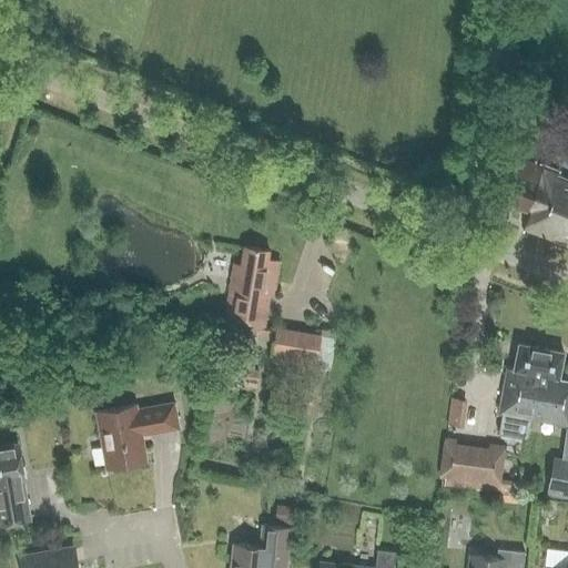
[(567,179),(558,175),(560,171),(538,163),(537,168),(515,159),(500,201),(527,212),(520,231),(567,249),(567,179)]
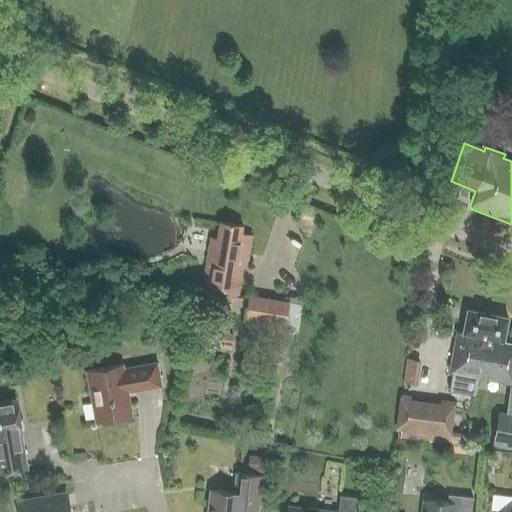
[(242,226),(219,222),(217,239),(211,238),(202,291),(237,297),(241,276),(242,265),(246,265),(251,236),(241,234),(242,226)]
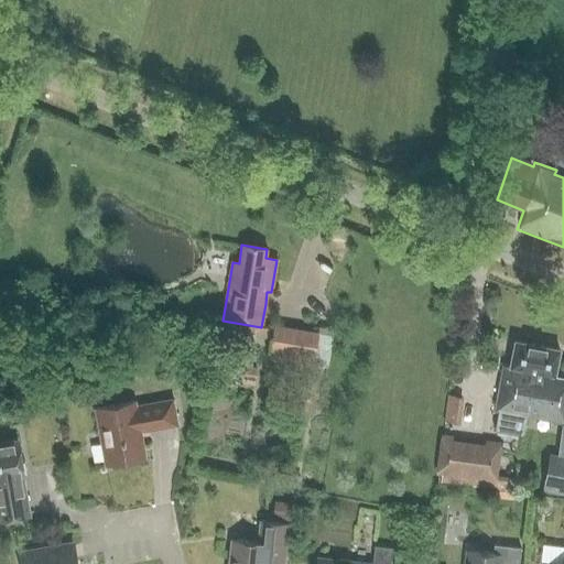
[(271,326),(262,325),(262,328),(253,327),(251,335),(269,338),(266,357),(313,365),(318,333),(271,325),(271,326)]
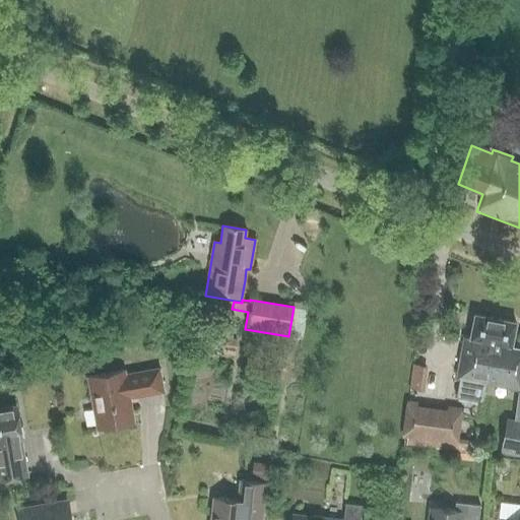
[(484,383),(485,378),(498,319),(473,314),(469,338),(464,337),(457,372),(460,373),(456,397),(481,401),(484,383)]
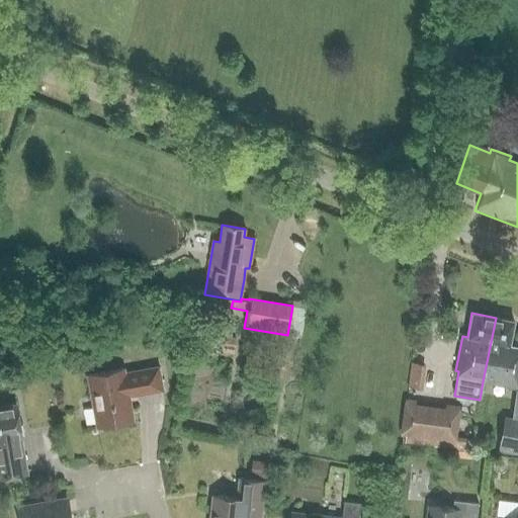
[(496,318),(484,376),(483,381),(517,387),(517,347),(508,345),(513,321),(496,318)]
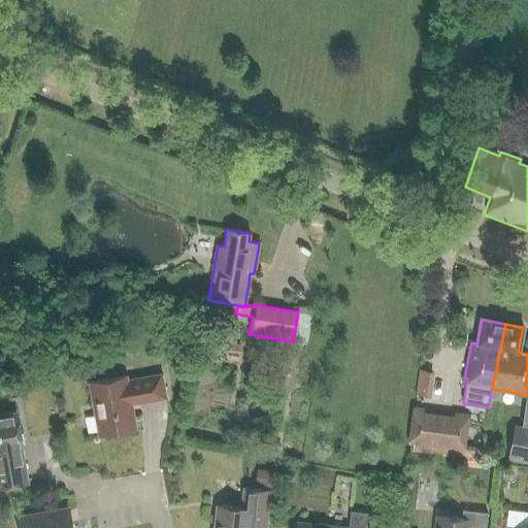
[(451,332),(449,344),(465,348),(467,335),(451,332)]
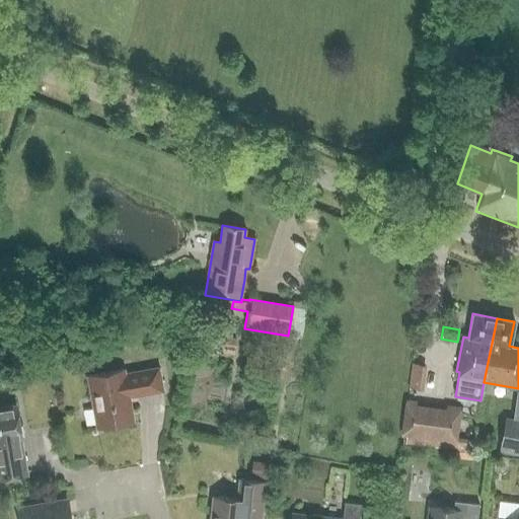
[(218,344),(219,337),(220,334),(201,331),(200,341),(204,342),(204,347),(208,347),(216,348),(217,344),(218,344)]
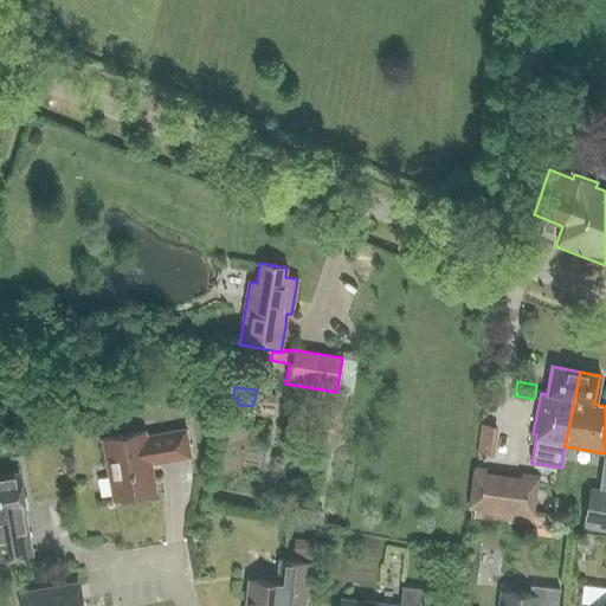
[(497,451),(500,424),(483,423),(481,451),(497,451)]
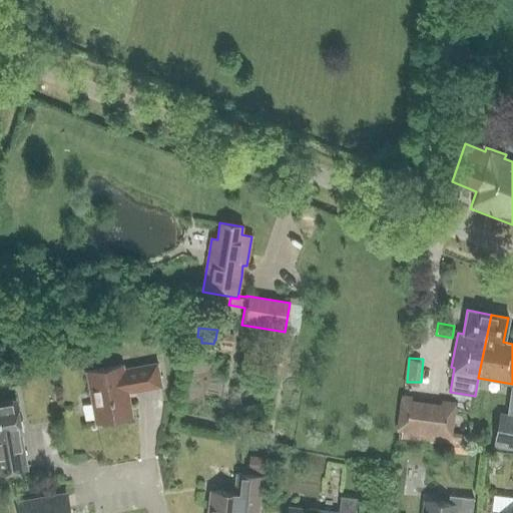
[(127,393),(160,387),(156,364),(123,370),(122,365),(86,372),(95,423),(131,417),(127,393)]
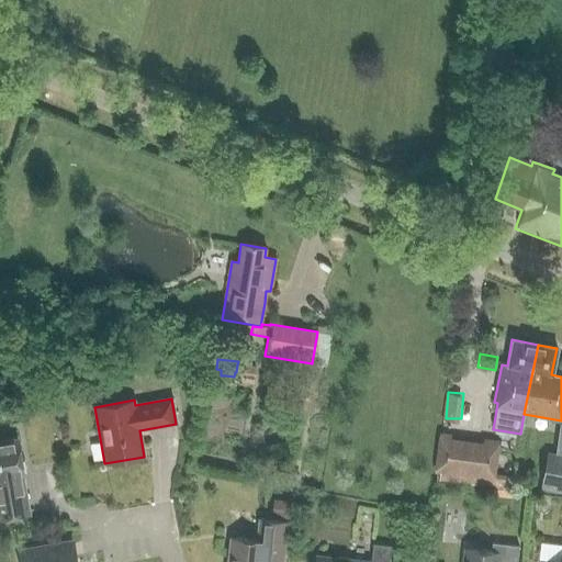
[(512,491),(514,476),(493,473),(498,445),(449,437),(450,434),(440,431),(434,471),(439,471),(438,480),(512,491)]
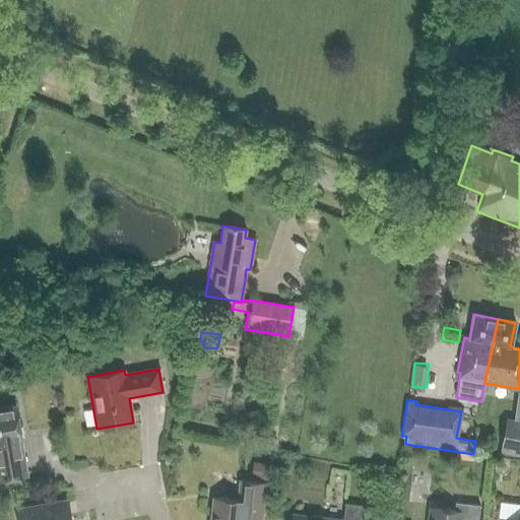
[(0,480),(23,477),(18,450),(22,450),(20,440),(21,440),(15,406),(0,408),(0,480)]
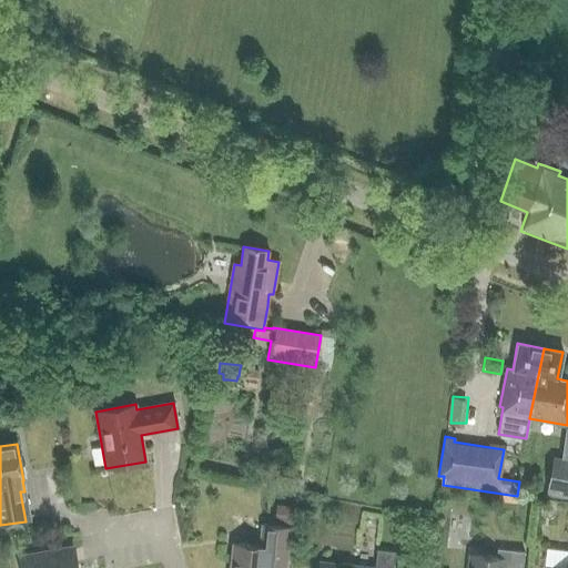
[(567,458),(553,456),(544,497),(567,501),(567,458)]
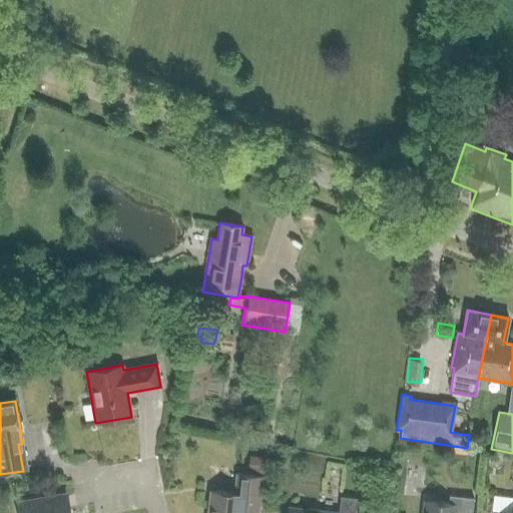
[(247,472),(264,473),(265,457),(248,456),(247,472)]
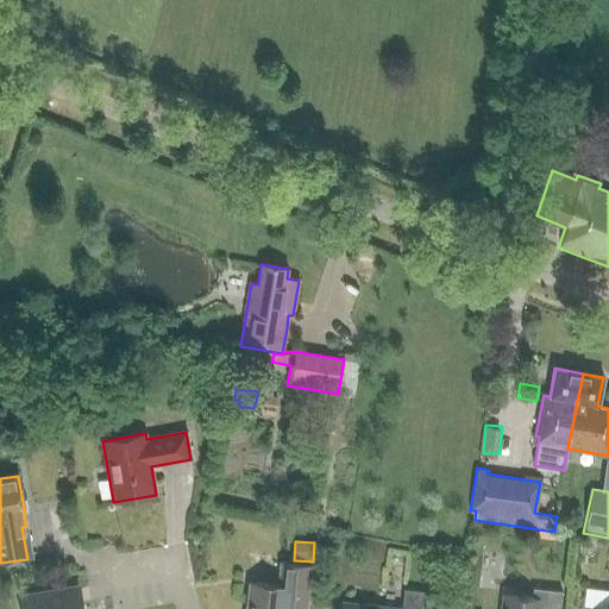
[(306,608),(311,566),(280,563),(277,586),(249,583),(245,608),(306,608)]
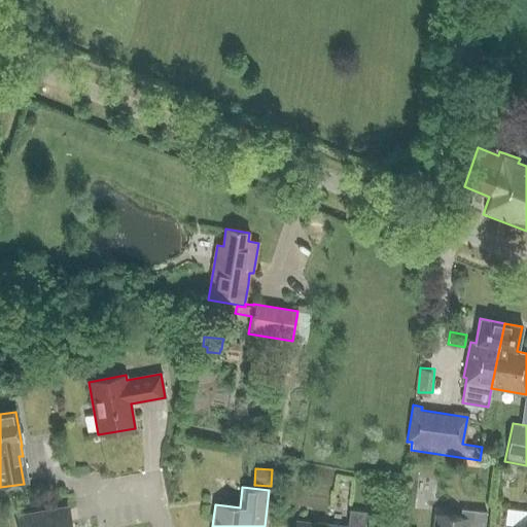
[(70,526),(70,525),(67,507),(18,516),(19,526),(70,526)]
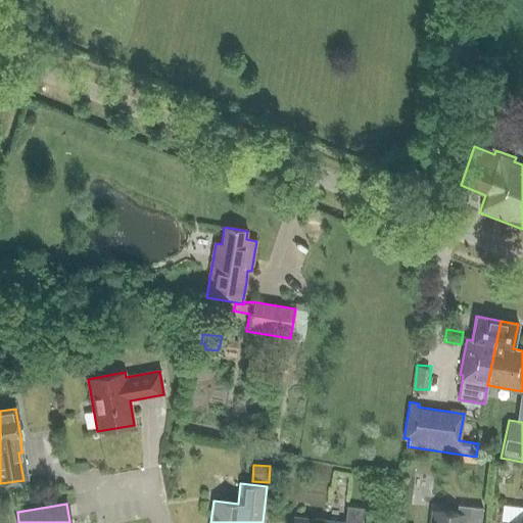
[(480,522),(482,509),(457,506),(456,513),(434,511),(432,522),(480,522)]
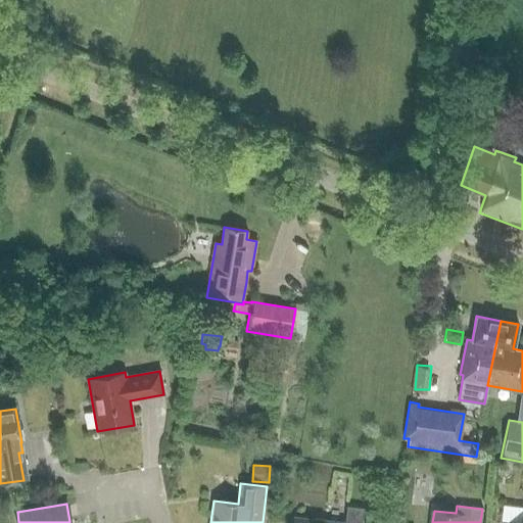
[(361,522),(363,509),(346,507),(344,522),(341,522),(294,518),(293,522),(361,522)]
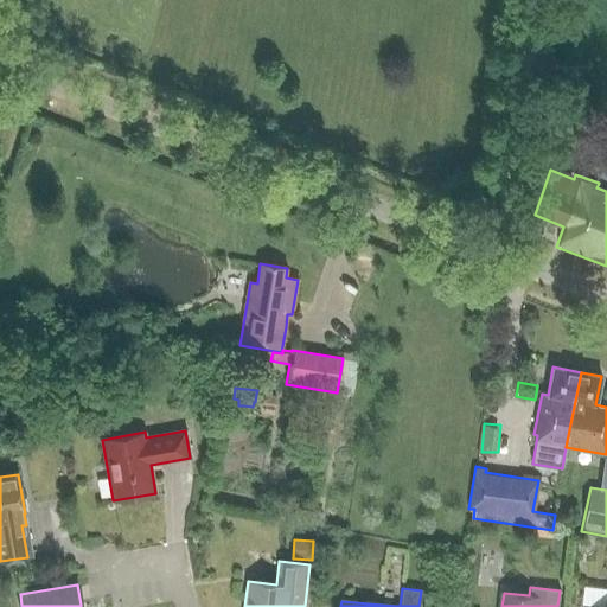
[(606,606),(606,589),(605,606),(589,605),(588,606),(606,606)]
